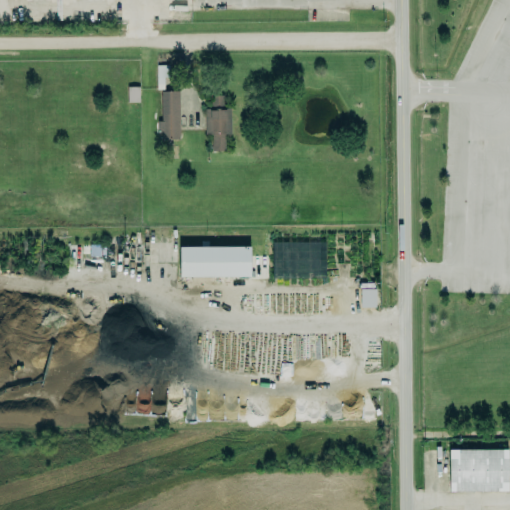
[(166,92),(166,80),(170,80),(170,67),(158,68),(159,92),(166,92)]
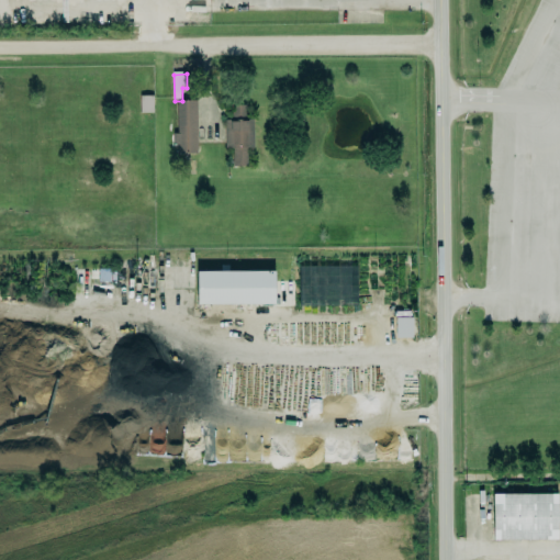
[(155,114),(155,98),(142,98),(142,115),(155,114)]
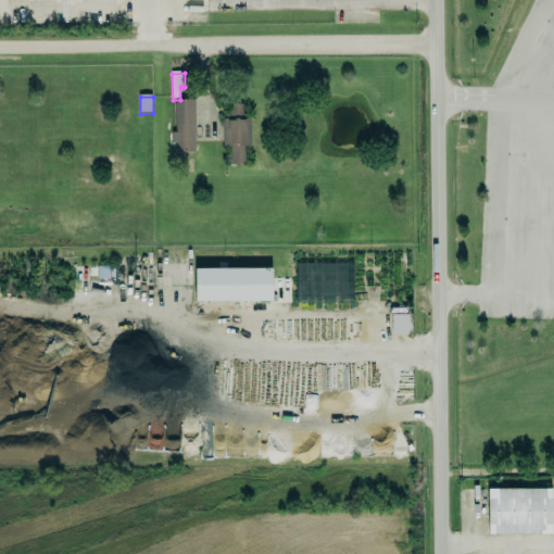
[(197,101),(177,101),(178,135),(175,135),(175,154),(197,154),(197,101)]
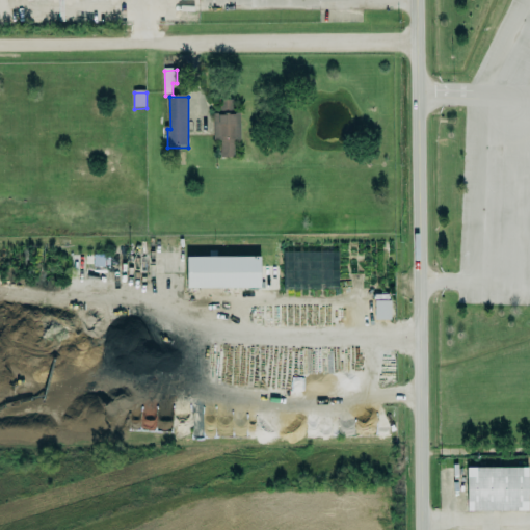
[(221,159),(236,159),(236,143),(242,143),(241,114),(234,114),(234,102),(222,102),(222,115),(215,115),(215,141),(221,141),(221,159)]
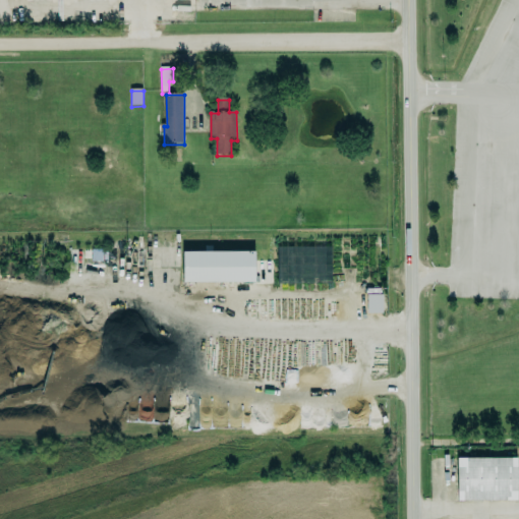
[(181,250),(181,281),(253,281),(253,250),(181,250)]
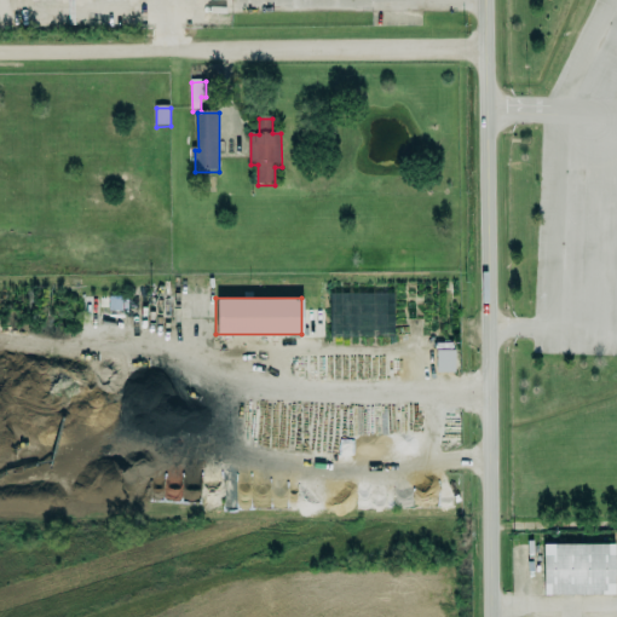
[(456,352),(438,353),(438,375),(457,375),(456,352)]
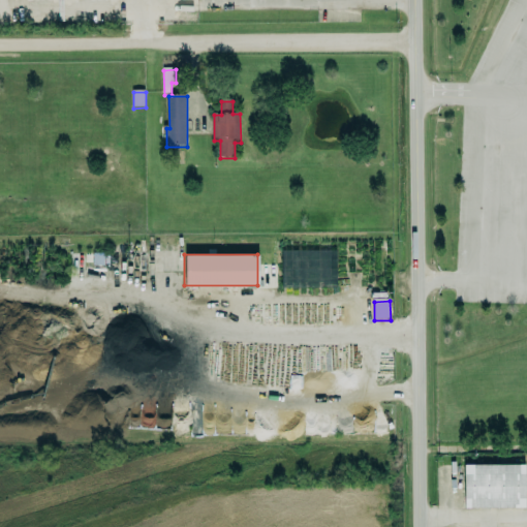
[(463,465),(463,508),(525,508),(524,464),(463,465)]
